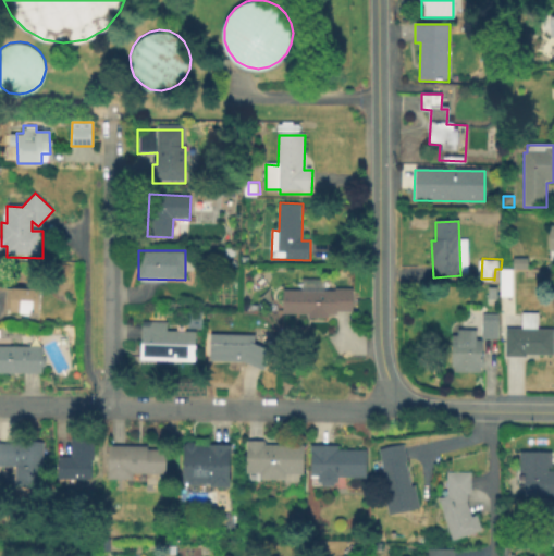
[(513,269),(513,259),(530,259),(530,269),(513,269)]
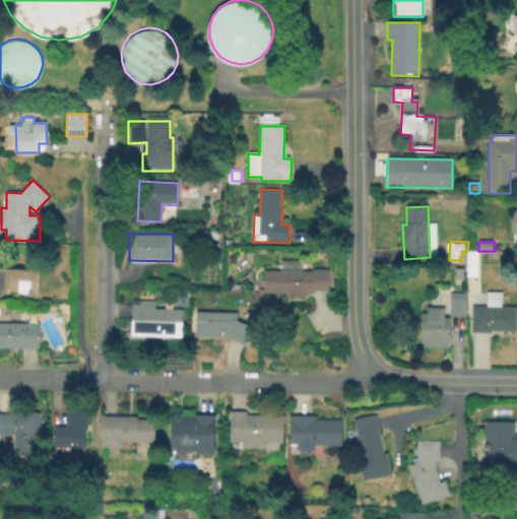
[(477,277),(467,277),(467,253),(478,253),(477,277)]
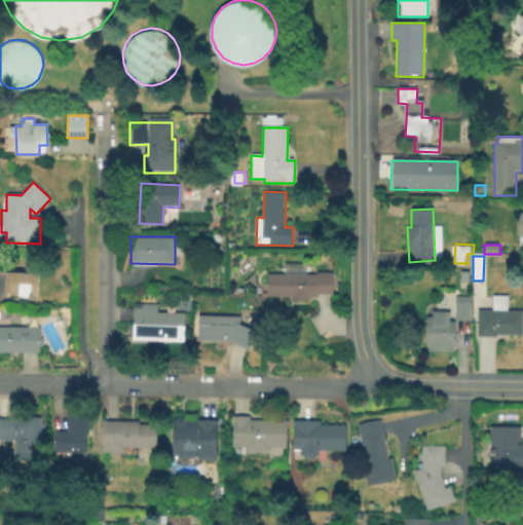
[(332,293),(318,293),(318,298),(309,298),(309,304),(290,304),(290,297),(267,297),(267,274),(286,274),(286,262),(307,262),(307,274),(333,274),(332,293)]
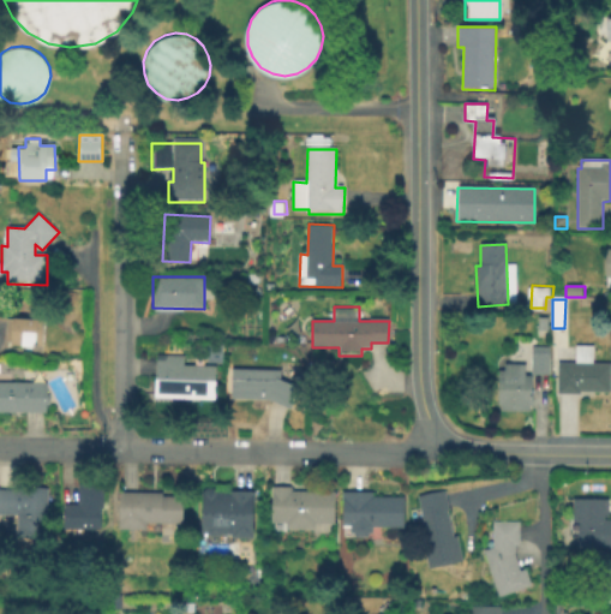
[(549,332),(538,332),(539,319),(549,319),(549,332)]
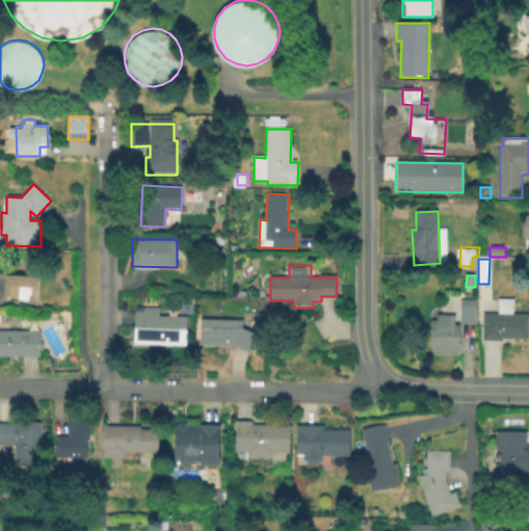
[(38,301),(5,300),(6,276),(38,277),(38,301)]
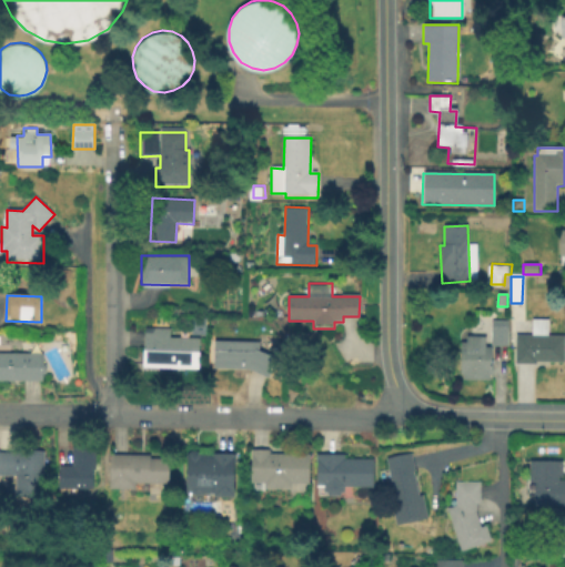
[(564,362),(536,362),(536,365),(516,364),(516,334),(532,334),(532,320),(550,320),(550,335),(564,335),(564,362)]
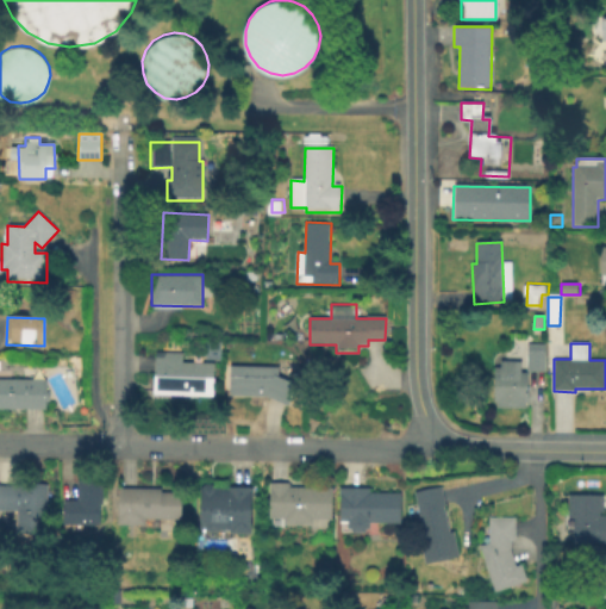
[(545,372),(528,372),(528,345),(547,345),(545,372)]
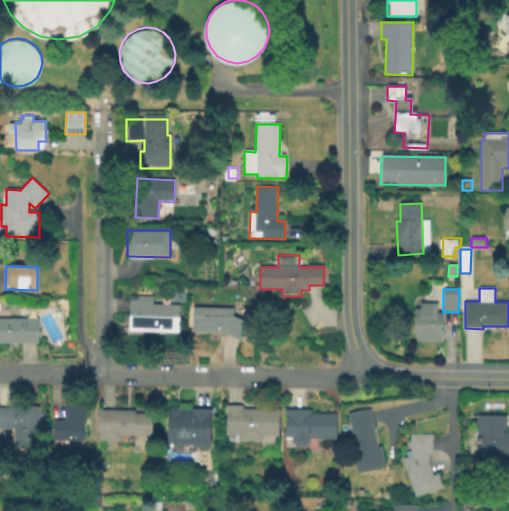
[(180,334),(128,332),(130,294),(154,295),(154,304),(181,305),(180,334)]
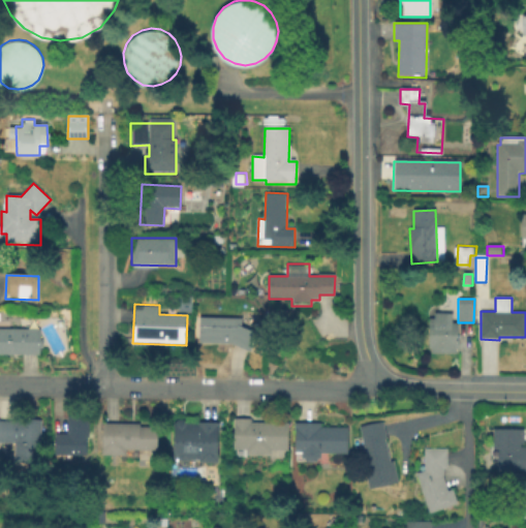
[(458,354),(428,353),(429,320),(434,320),(434,313),(449,313),(449,324),(458,325),(458,354)]
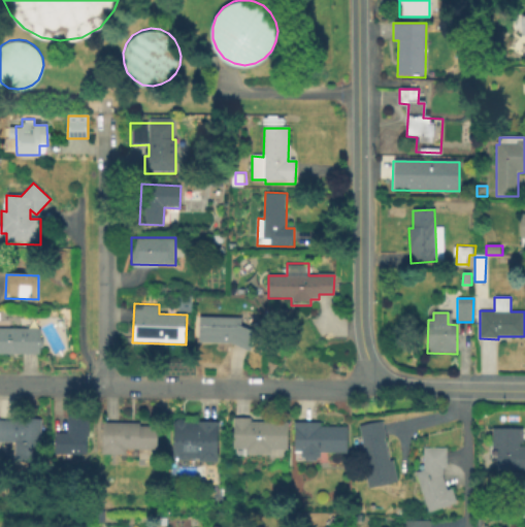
[(230,343),(199,343),(199,318),(242,318),(242,328),(260,337),(251,355),(230,343)]
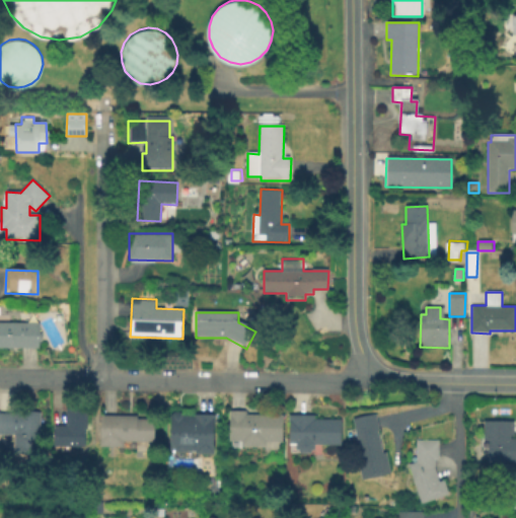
[(40,349),(0,349),(0,322),(40,323),(40,349)]
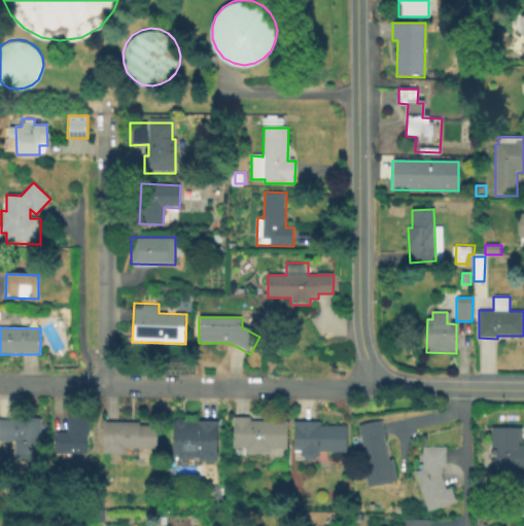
[(88,454),(55,453),(55,432),(67,433),(68,413),(89,414),(88,454)]
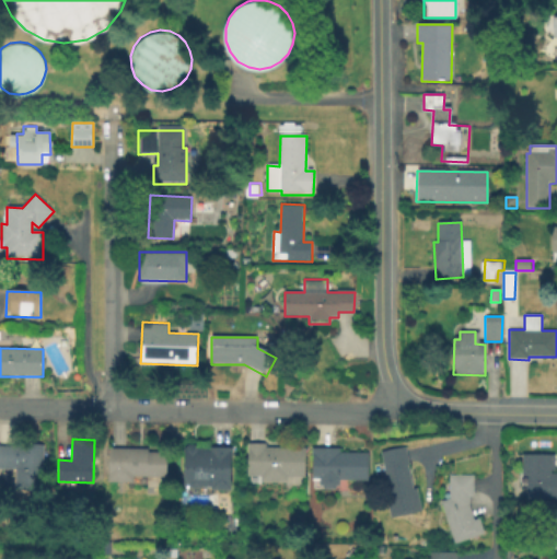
[(14,492),(14,470),(0,469),(0,445),(12,445),(13,441),(46,442),(45,477),(39,477),(39,493),(14,492)]
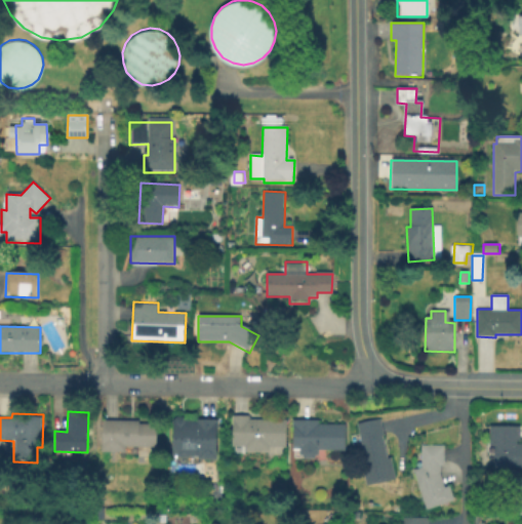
[(282,454),(244,454),(244,447),(233,447),(233,416),(249,416),(249,420),(287,420),(287,448),(282,448),(282,454)]
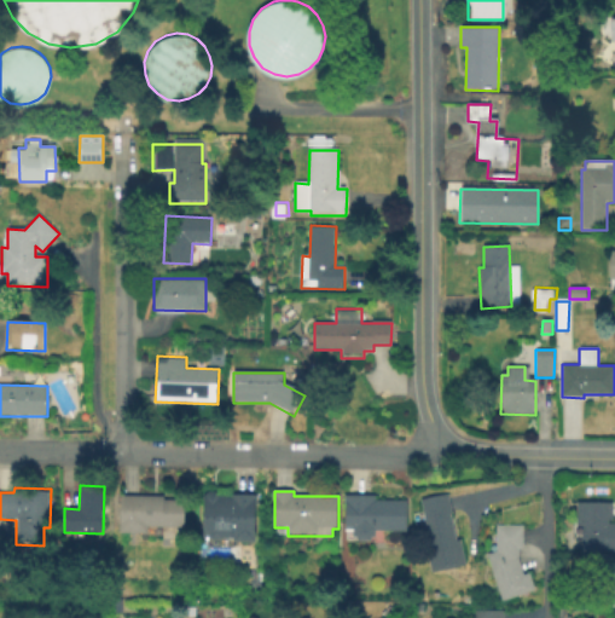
[(466,566),(431,573),(425,548),(431,547),(421,498),(450,492),(454,513),(448,514),(454,541),(462,539),(466,566)]
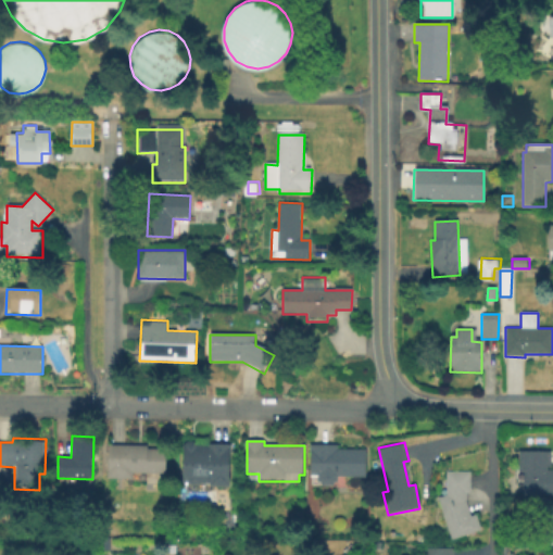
[(166,475),(132,474),(132,480),(109,480),(109,443),(148,444),(148,450),(166,451),(166,475)]
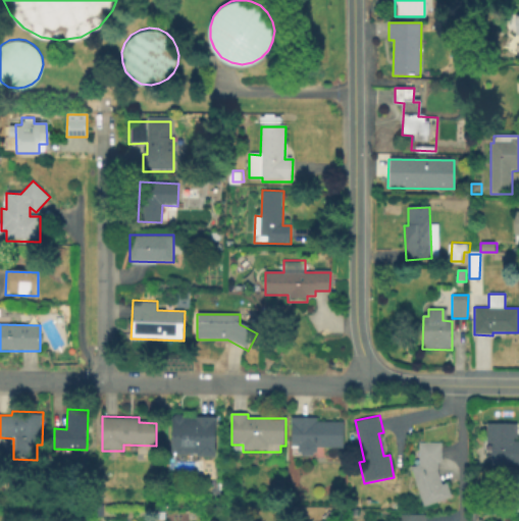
[(215,459),(198,458),(198,455),(171,454),(172,416),(185,416),(185,420),(215,420),(215,459)]
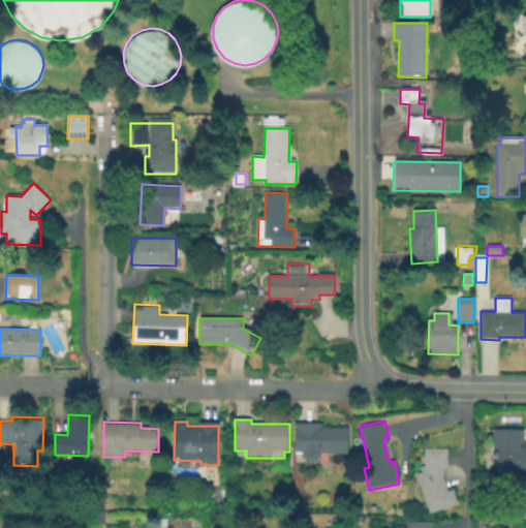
[(320,463),(303,463),(303,454),(296,454),(296,423),(321,424),(320,429),(350,429),(349,455),(320,455),(320,463)]
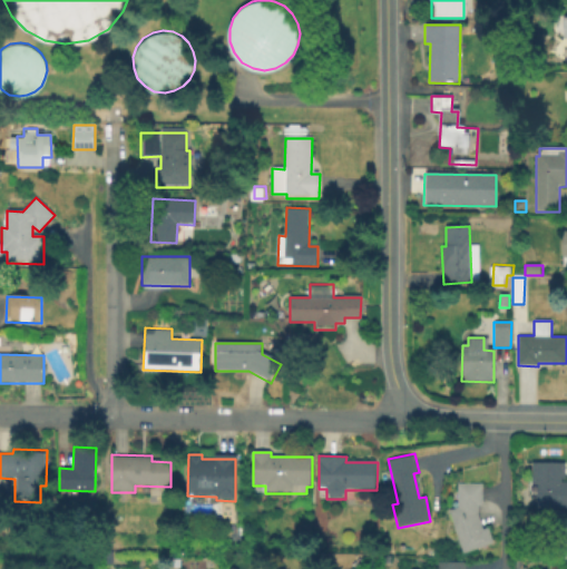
[(566,509),(538,509),(538,483),(531,483),(533,462),(565,463),(564,482),(566,482),(566,509)]
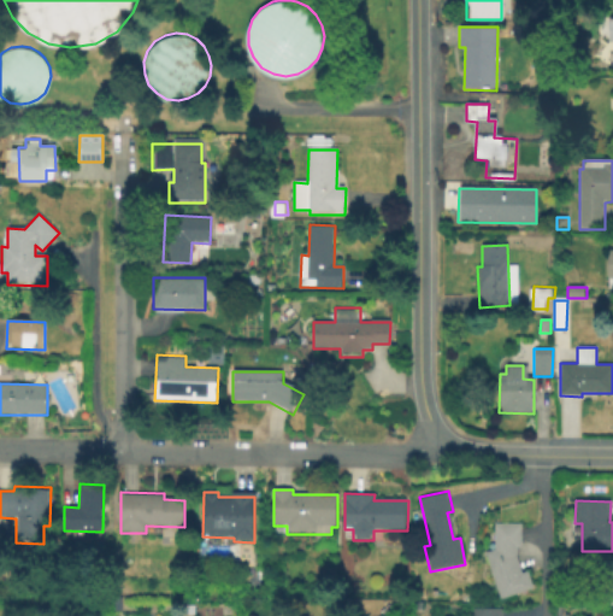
[(496,549),(495,524),(522,524),(522,546),(516,546),(516,557),(522,574),(529,572),(535,590),(501,600),(484,552),(496,549)]
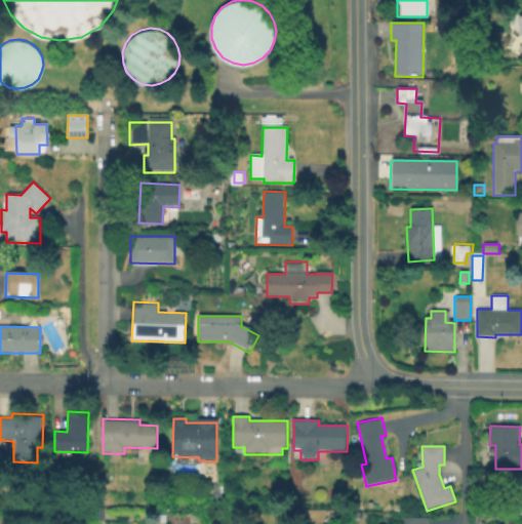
[(429,523),(429,515),(403,516),(403,523),(429,523)]
